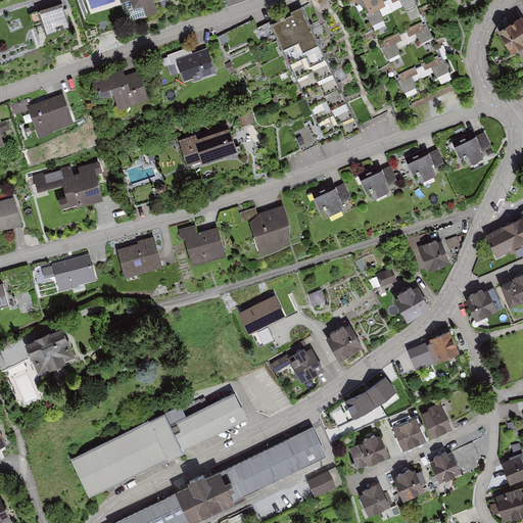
[(61,0),(38,8),(46,33),(70,24),(61,0)]
